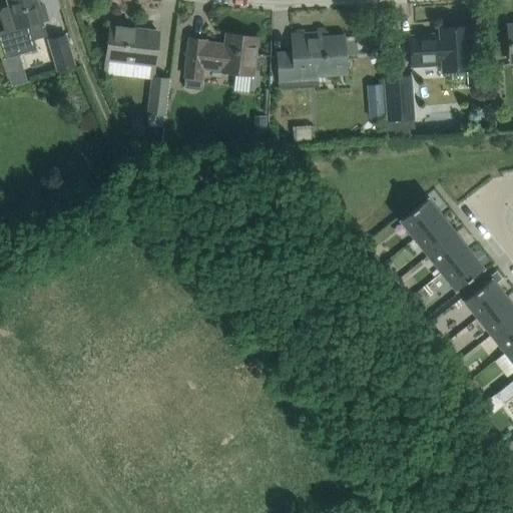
[(5,30),(0,31),(0,38),(5,57),(36,48),(33,38),(47,35),(42,20),(47,19),(43,4),(38,5),(36,0),(7,0),(9,6),(3,8),(0,13),(5,30)]
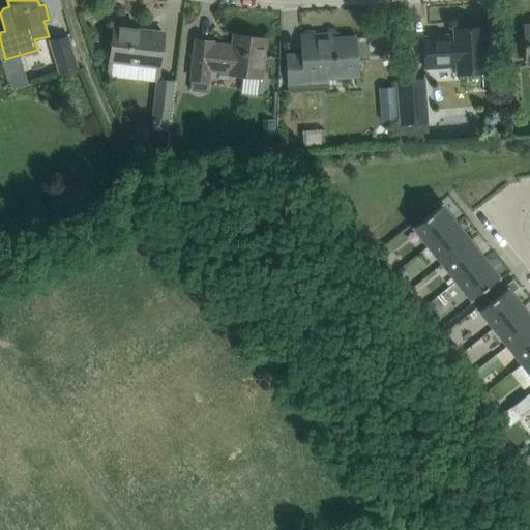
[(110,61),(108,76),(157,81),(157,80),(159,67),(164,32),(114,27),(112,48),(110,61)]
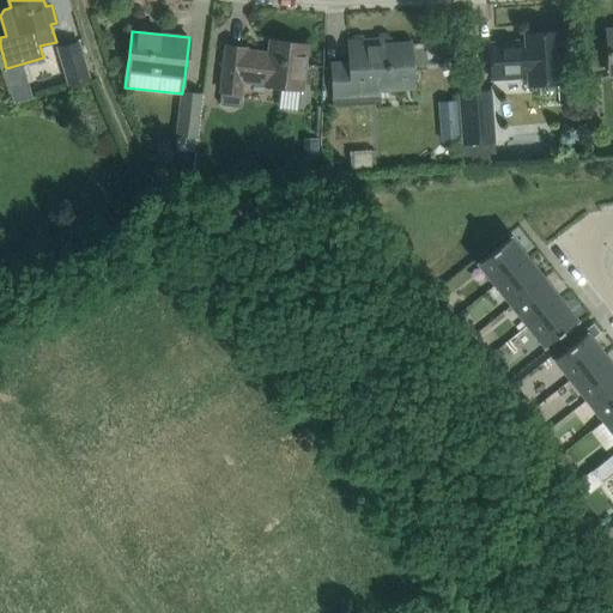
[(526,35),(527,42),(511,43),(491,44),(492,78),(529,76),(529,83),(572,79),(569,32),(526,35)]
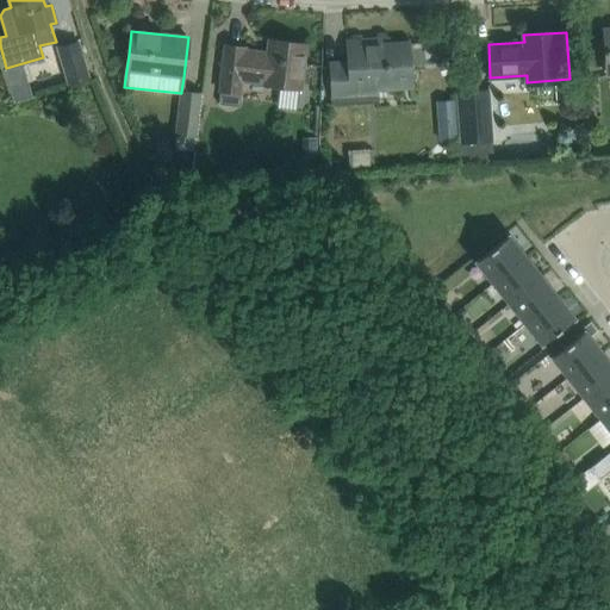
[(223,69),(221,91),(240,93),(241,81),(265,83),(265,85),(279,86),(277,107),(296,110),(298,88),(299,88),(303,68),(305,44),(269,39),(268,54),(244,50),(244,48),(225,45),(223,69)]
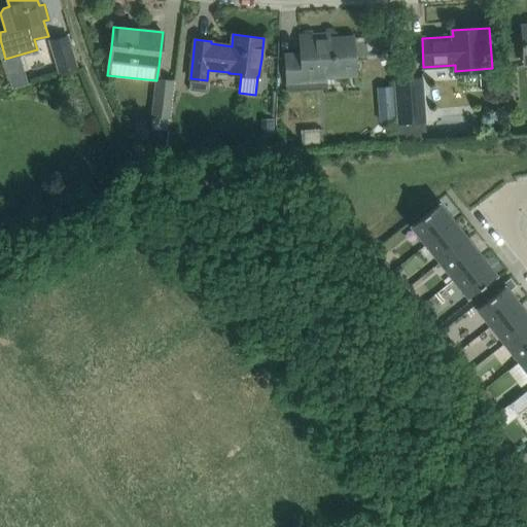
[(58,71),(76,66),(67,35),(49,40),(58,71)]
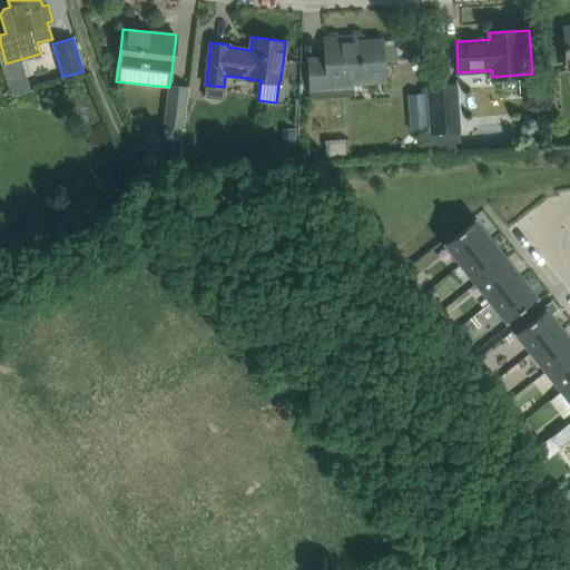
[(325,59),(308,60),(311,90),(352,88),(351,82),(384,80),(381,40),(343,43),(343,38),(324,39),(325,59)]
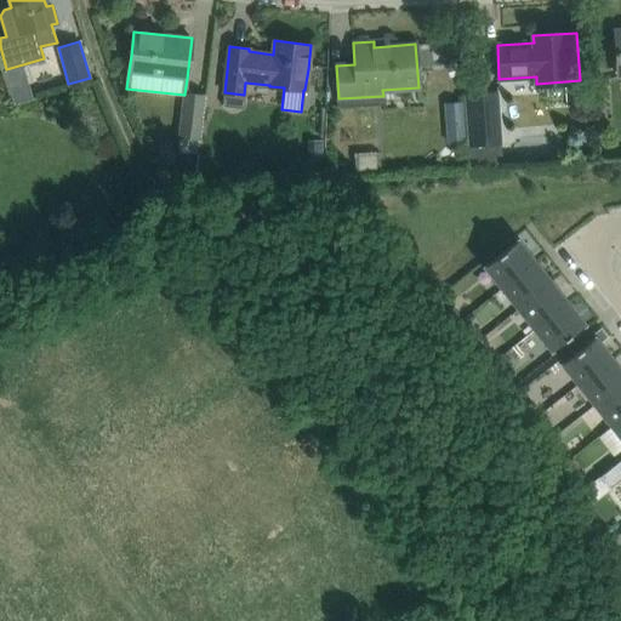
[(502,166),(501,143),(502,143),(499,90),(463,91),(468,146),(471,169),(502,166)]
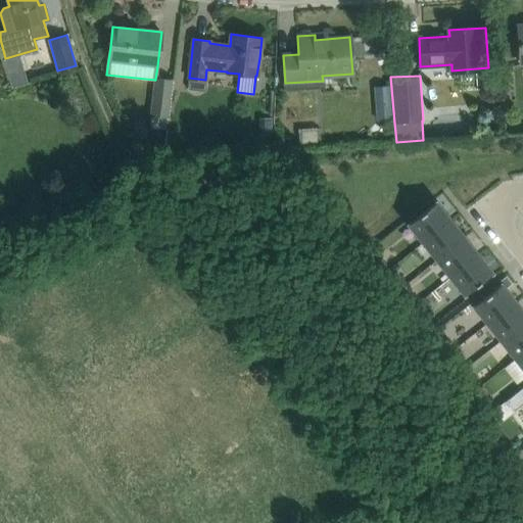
[(155,80),(151,115),(168,116),(170,101),(172,81),(155,79),(155,80)]
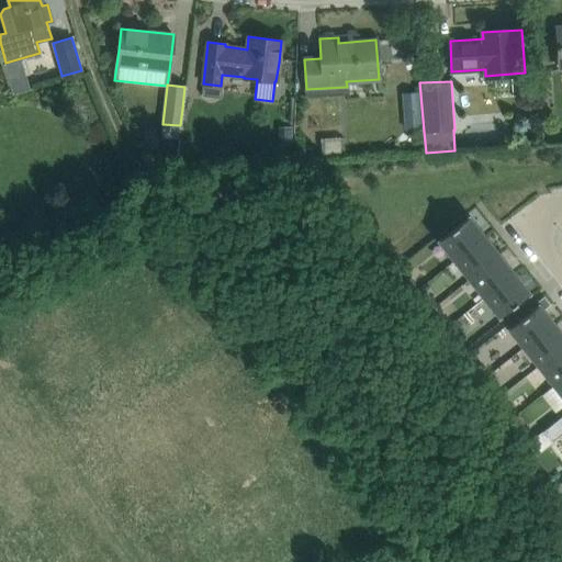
[(215,153),(199,160),(204,172),(221,165),(215,153)]
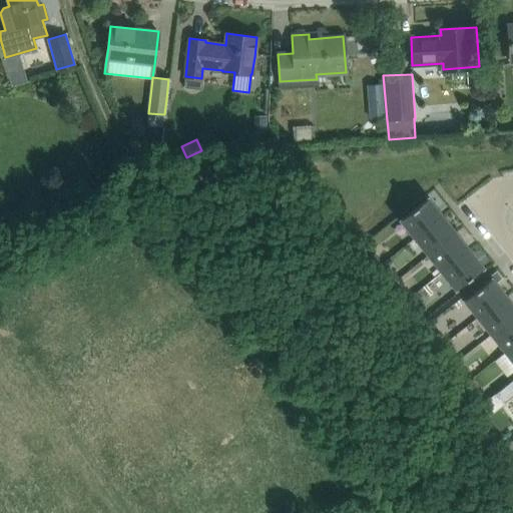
[(400,219),(414,236),(441,215),(427,198),(400,219)]
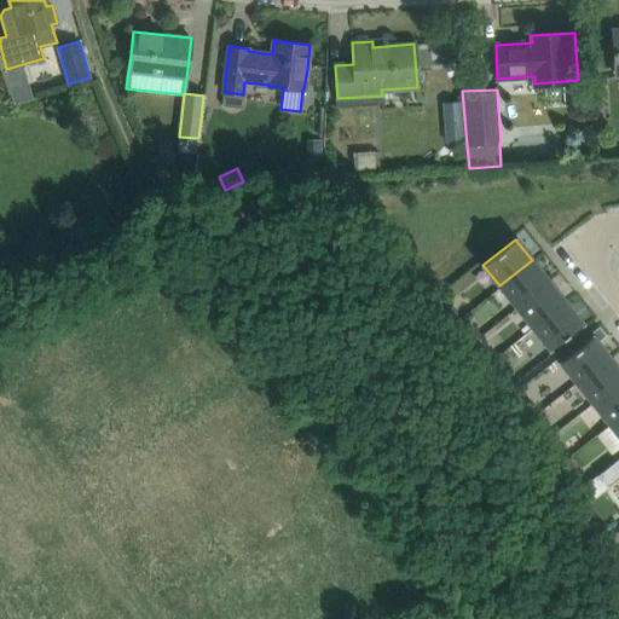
[(532,260),(499,285),(516,307),(549,281),(532,260)]
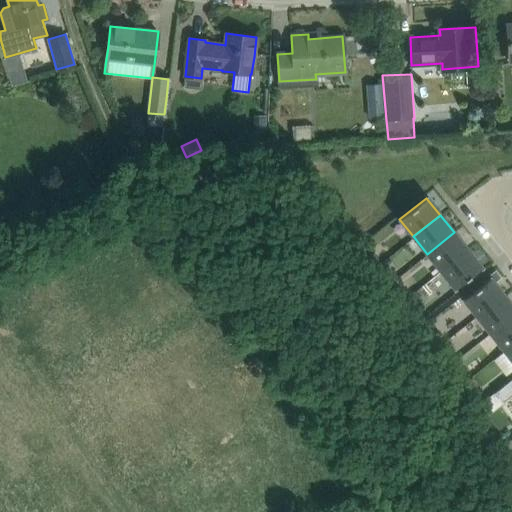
[(427,254),(441,271),(468,250),(454,232),(427,254)]
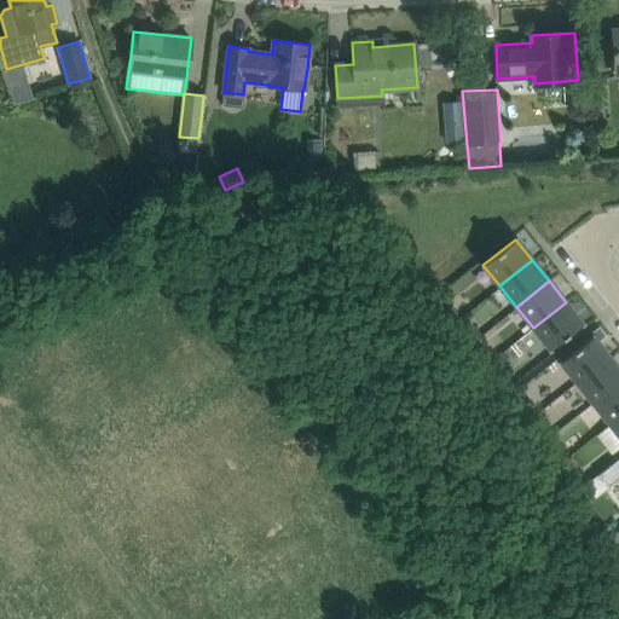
[(449,302),(439,310),(451,324),(460,317),(449,302)]
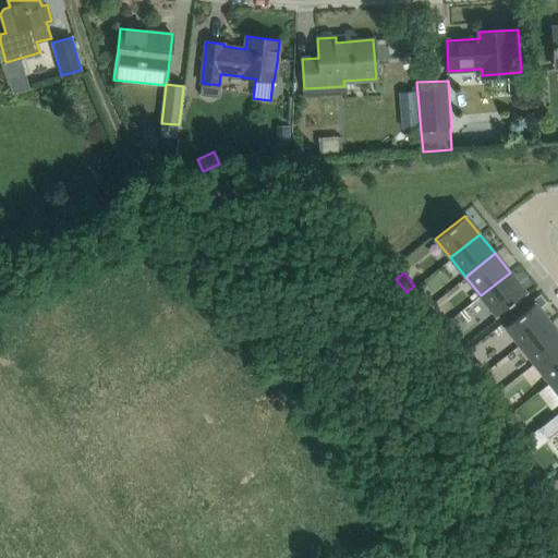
[(510,273),(481,295),(495,315),(525,291),(510,273)]
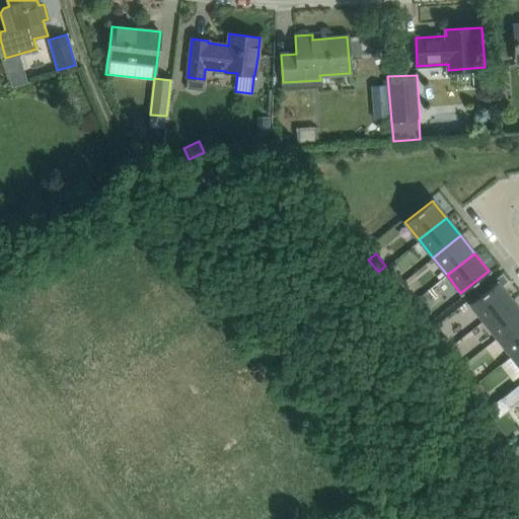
[(385,266),(378,272),(387,283),(394,277),(385,266)]
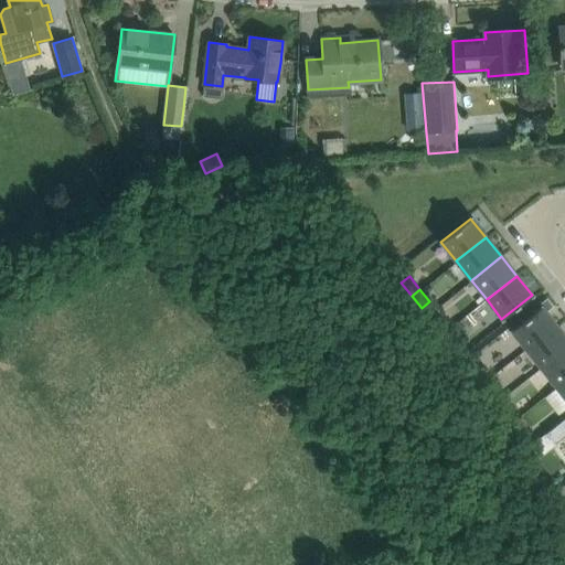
[(546,299),(541,302),(547,310),(552,307),(546,299)]
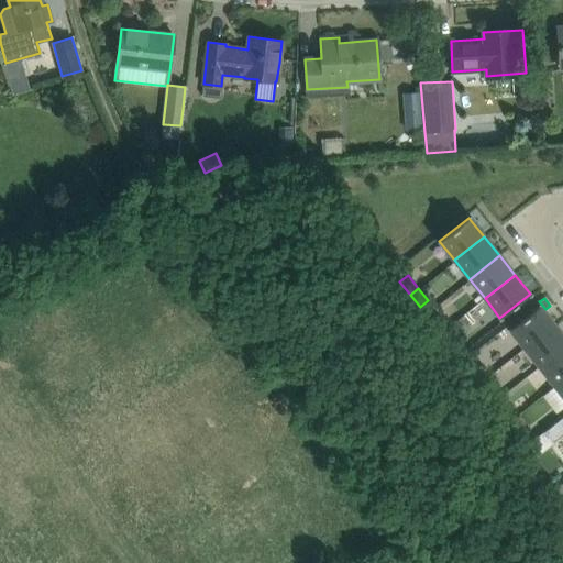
[(509,329),(523,348),(553,323),(539,306),(509,329)]
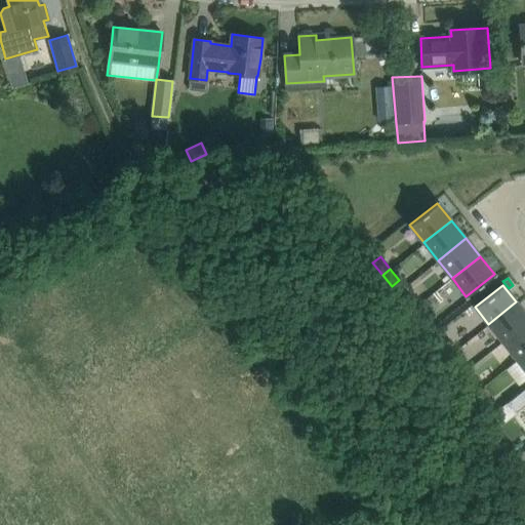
[(409,293),(401,299),(410,311),(418,304),(409,293)]
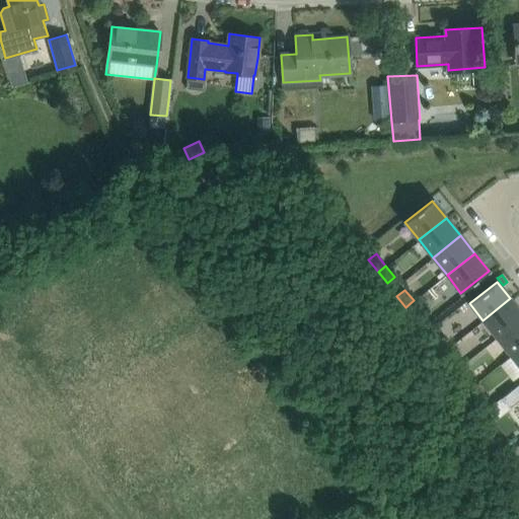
[(518,320),(518,309),(510,298),(483,320),(497,339),(518,320)]
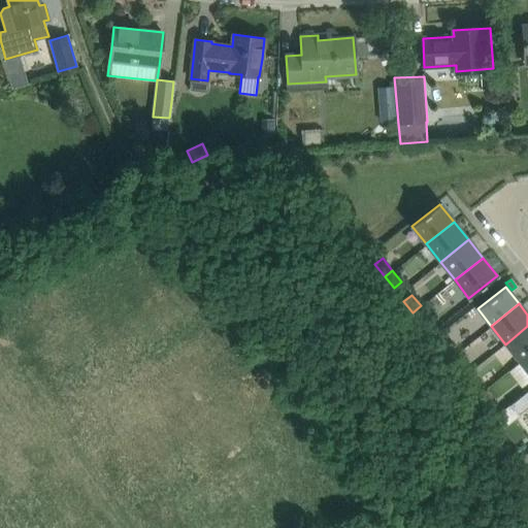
[(421,305),(413,312),(421,323),(429,317),(421,305)]
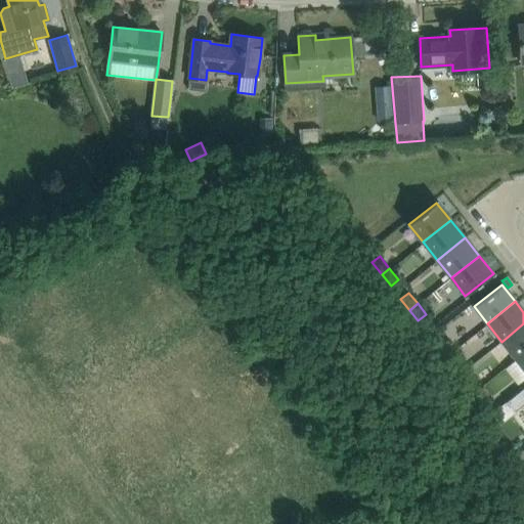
[(516,359),(523,353),(523,323),(501,342),(516,359)]
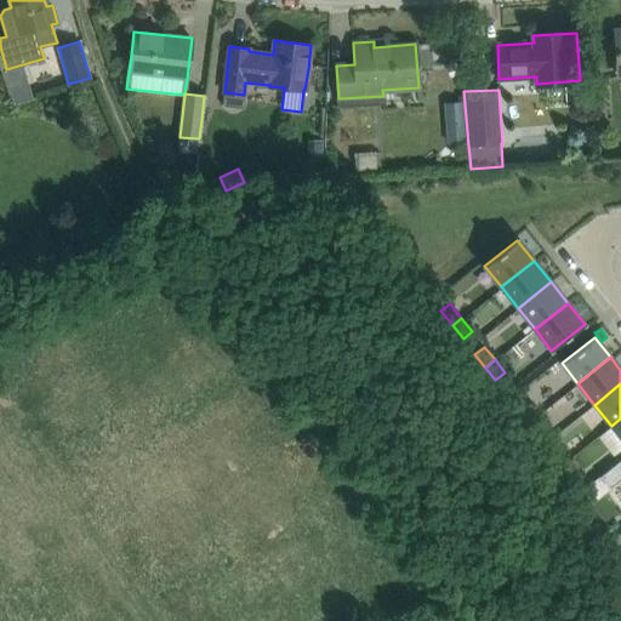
[(529,403),(519,410),(529,422),(539,415),(529,403)]
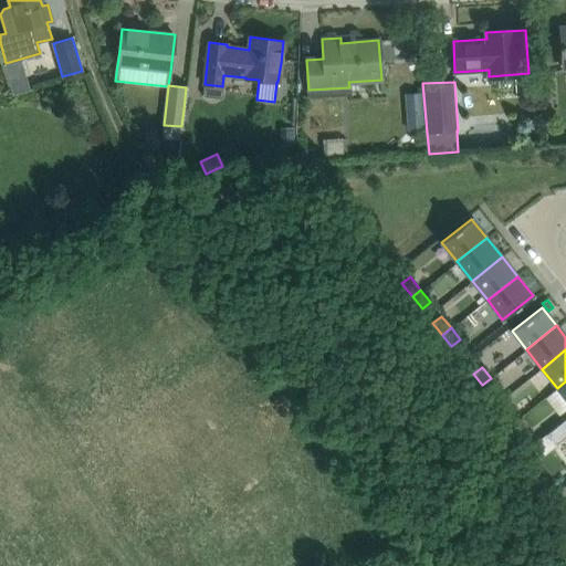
[(491,378),(482,385),(491,397),(500,389),(491,378)]
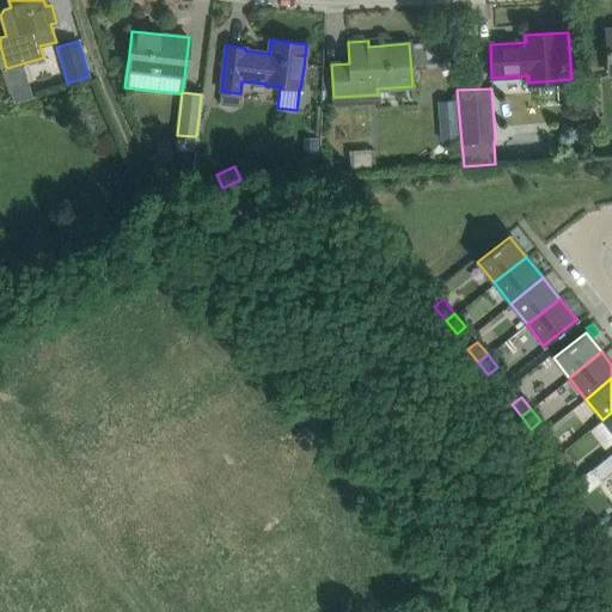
[(554,438),(544,445),(554,457),(563,450),(554,438)]
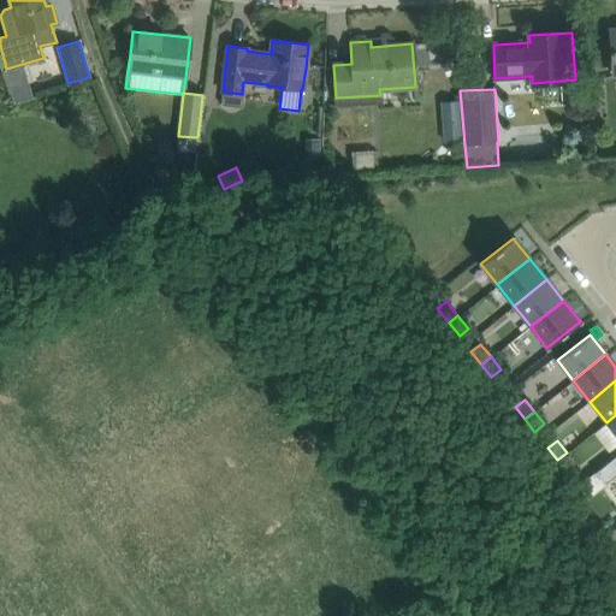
[(567,452),(557,460),(567,473),(576,465),(567,452)]
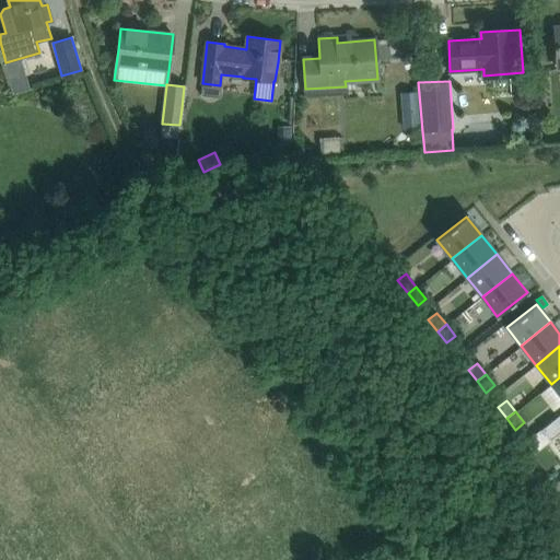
[(559,413),(540,430),(550,441),(559,432),(559,413)]
